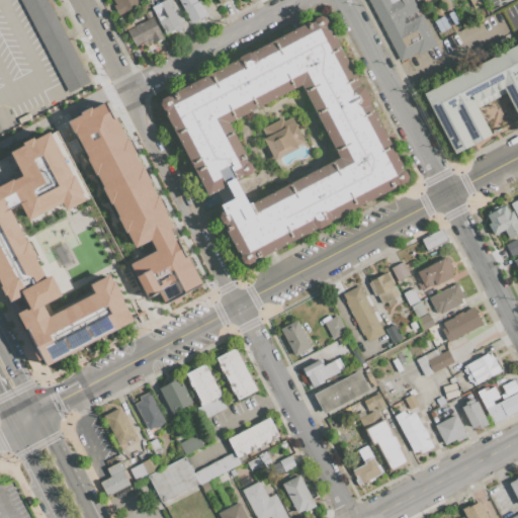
[(19,0),(48,0),(90,79),(69,90),(19,0)]
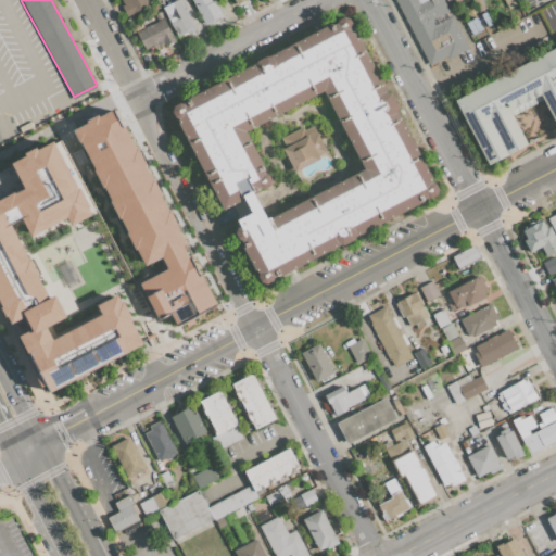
[(147,0),(150,4),(126,17),(121,7),(124,4),(121,0),(147,0)]
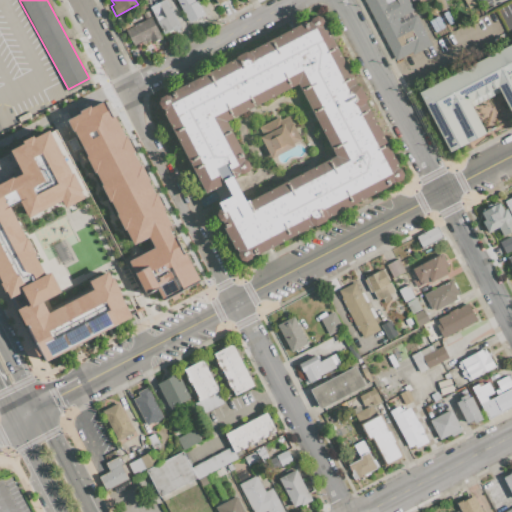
[(149,7),(161,0),(168,0),(182,25),(164,35),(149,7)]
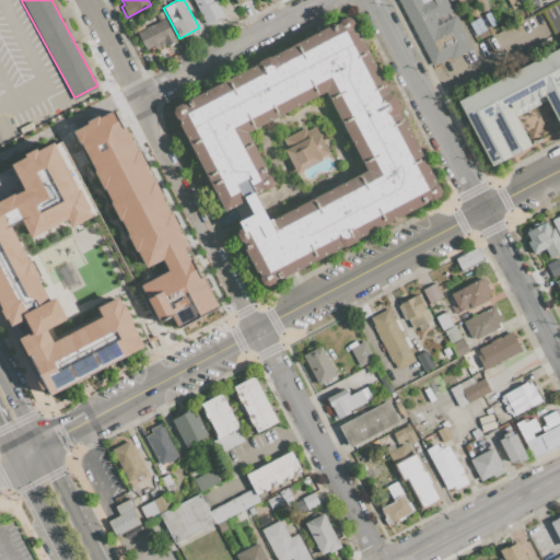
[(217,0),(225,15),(206,26),(191,0),(212,0),(213,2),(217,0)]
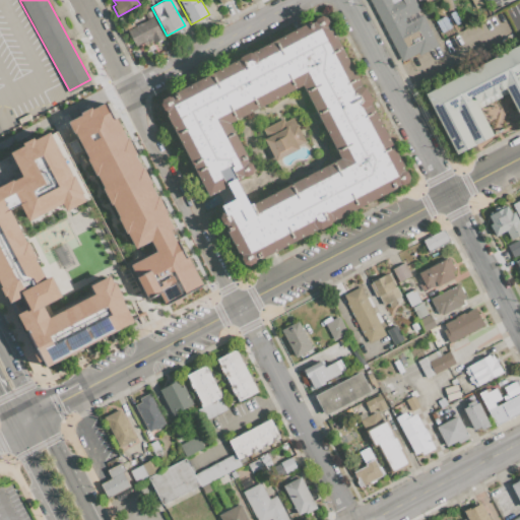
[(370,0),(402,63),(439,45),(423,14),(406,22),(402,18),(419,9),(414,0),(370,0)]
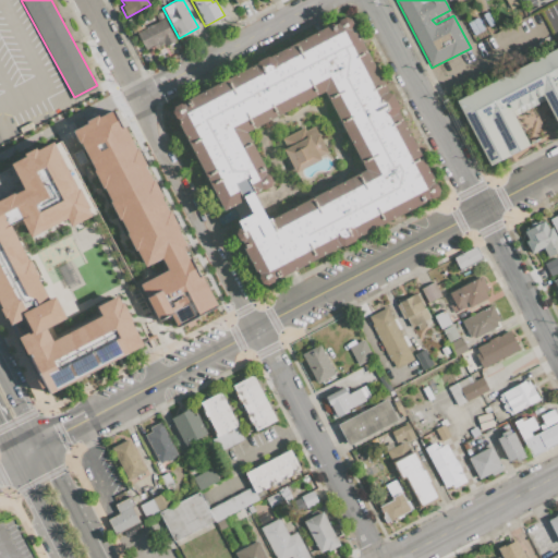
[(484,0),(488,8),(480,12),(473,0),(484,0)]
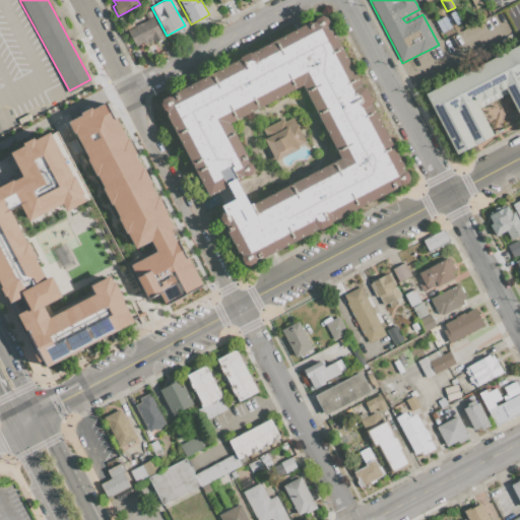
[(481,3),(479,0),(468,0),(473,8),(481,3)]
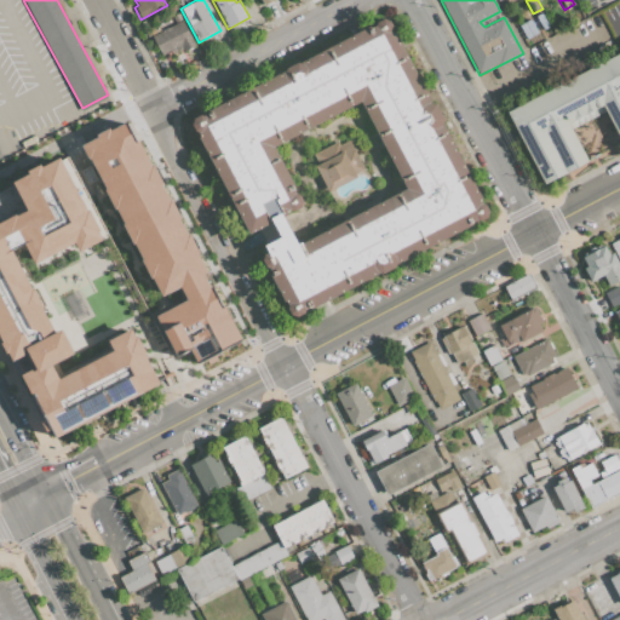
[(179,13),(182,19),(176,23),(172,17),(179,13)]
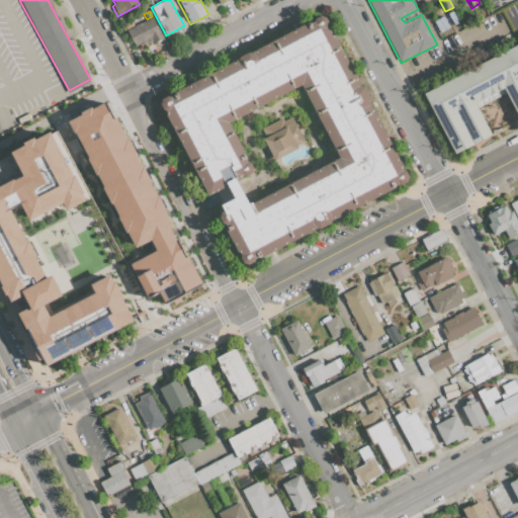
[(143,15),(145,20),(137,24),(134,19),(143,15)]
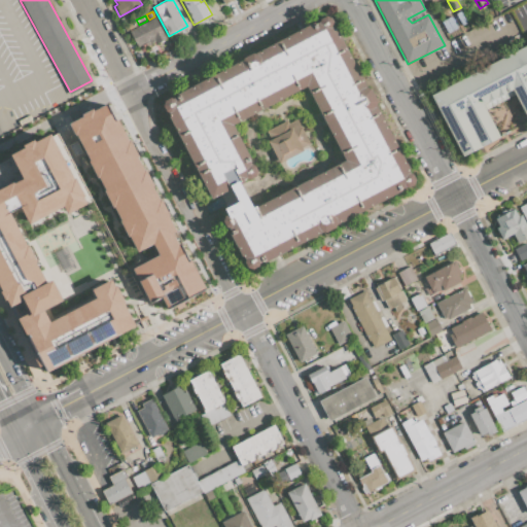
[(249,269),(221,216),(227,213),(224,208),(227,207),(220,195),(212,199),(162,104),(327,16),(415,181),(249,269)]
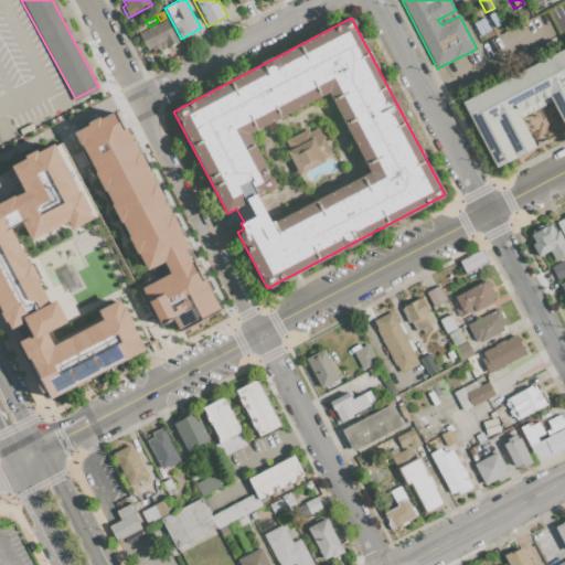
[(167,19),(179,42),(169,48),(167,44),(157,50),(156,46),(147,51),(138,34),(167,19)]
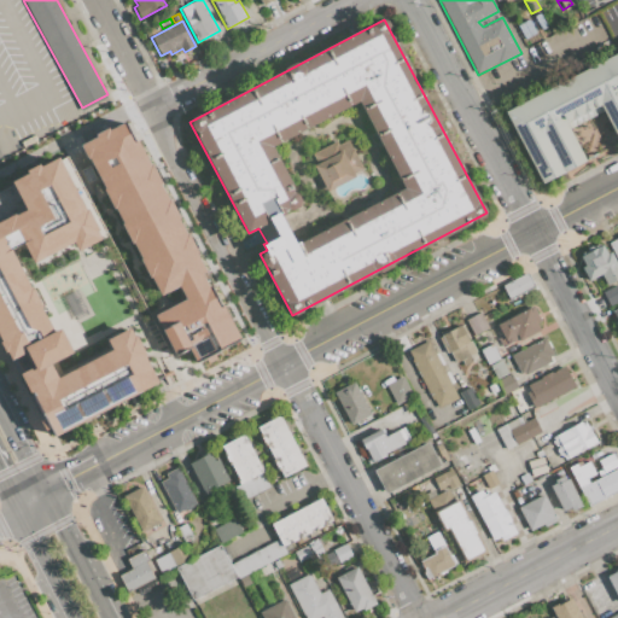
[(157,24),(161,30),(147,36),(145,30),(157,24)]
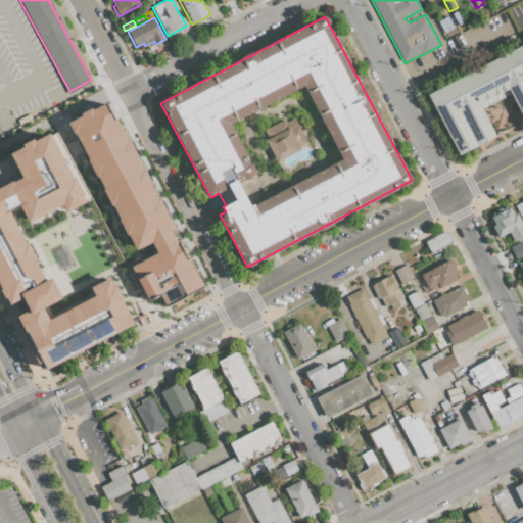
[(454,155),(422,94),(522,41),(522,120),(520,122),(507,96),(478,110),(490,136),(454,155)]
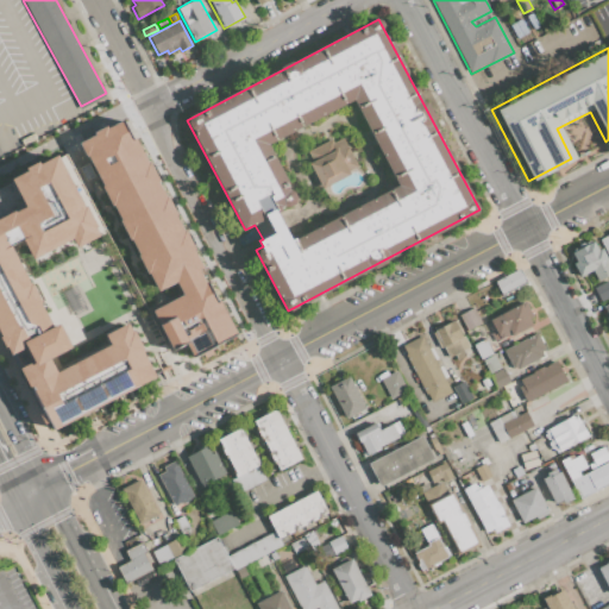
[(83,148),(135,120),(245,332),(196,358),(189,345),(175,352),(155,313),(186,296),(179,284),(161,295),(83,148)]
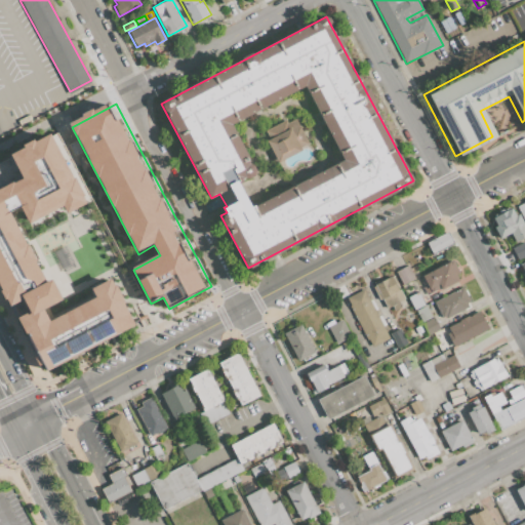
[(46,369),(0,278),(0,195),(29,180),(16,157),(58,136),(94,208),(73,218),(68,209),(36,225),(27,206),(14,213),(61,305),(47,311),(53,323),(102,298),(97,291),(118,281),(139,323),(46,369)]
